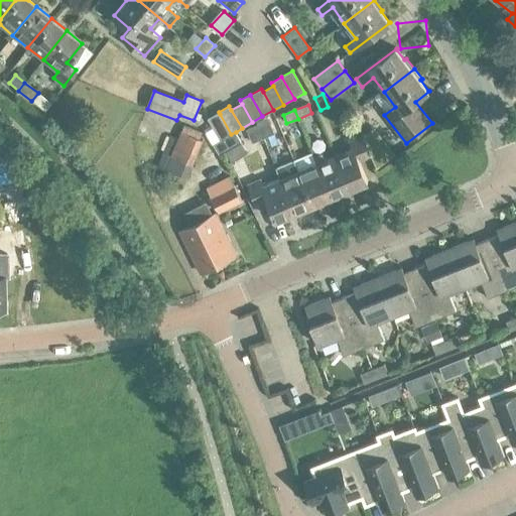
[(221,140),(231,134),(220,114),(209,120),(220,140),(221,140)]
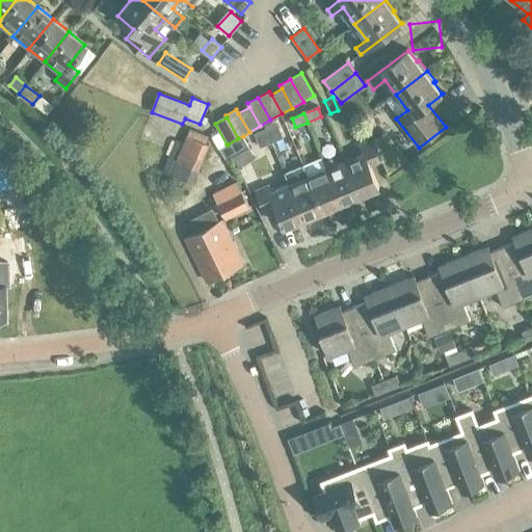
[(268,133),(272,142),(283,138),(280,129),(268,133)]
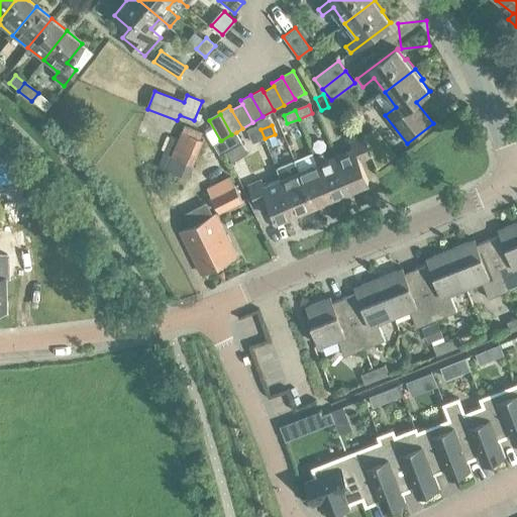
[(186,181),(205,135),(185,126),(165,173),(186,181)]
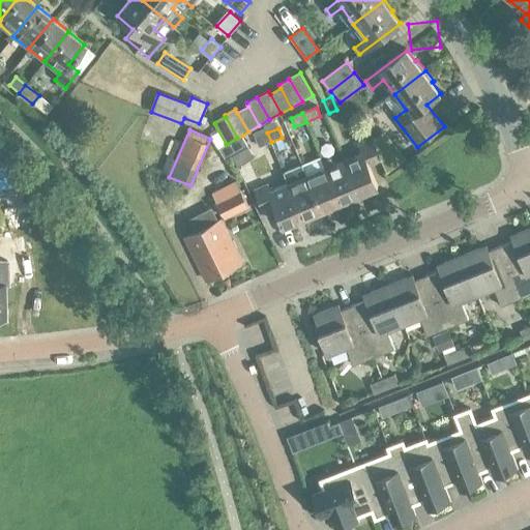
[(260,146),(271,142),(267,133),(256,137),(260,146)]
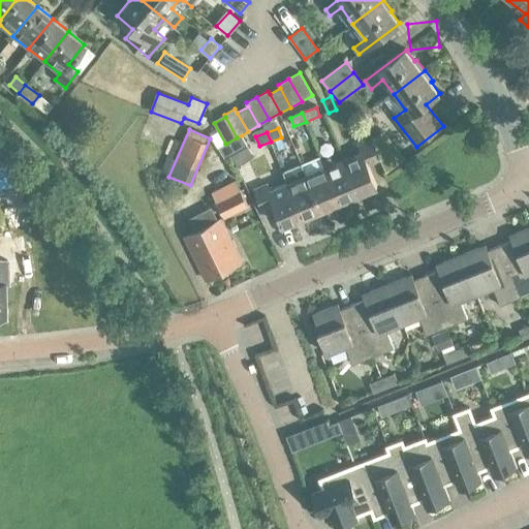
[(224,159),(247,146),(242,135),(237,137),(226,144),(225,144),(218,148),(224,159)]
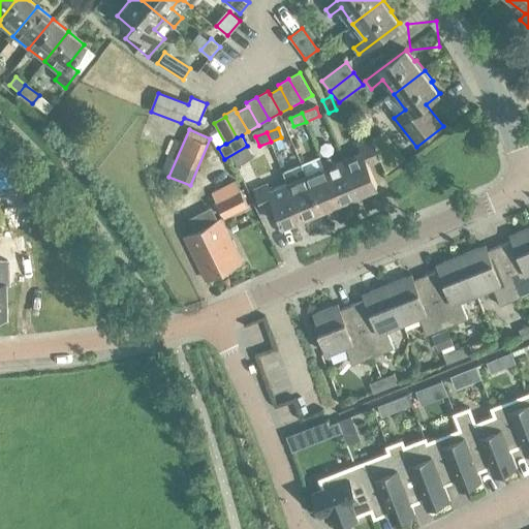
[(343,160),(358,195),(377,187),(368,164),(379,160),(371,141),(359,146),(362,153),(343,160)]
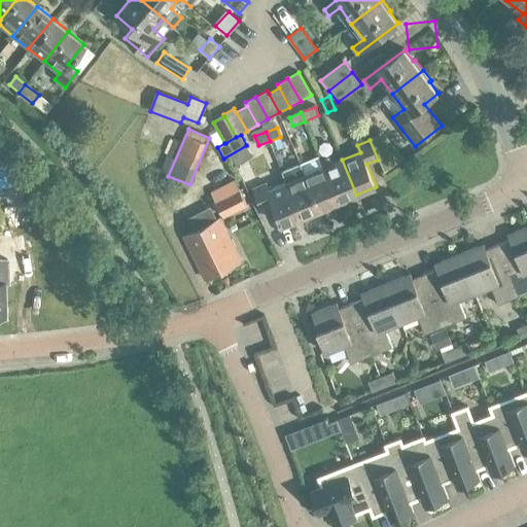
[(395,147),(379,160),(385,173),(403,159),(395,147)]
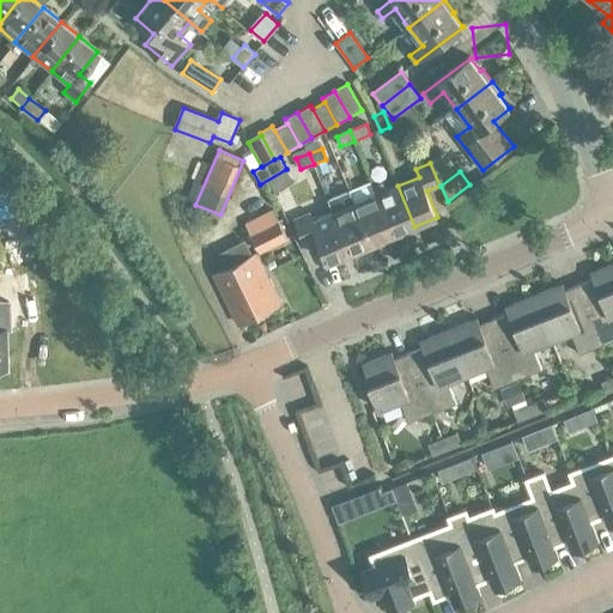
[(394,235),(414,226),(398,186),(386,190),(376,194),(394,235)]
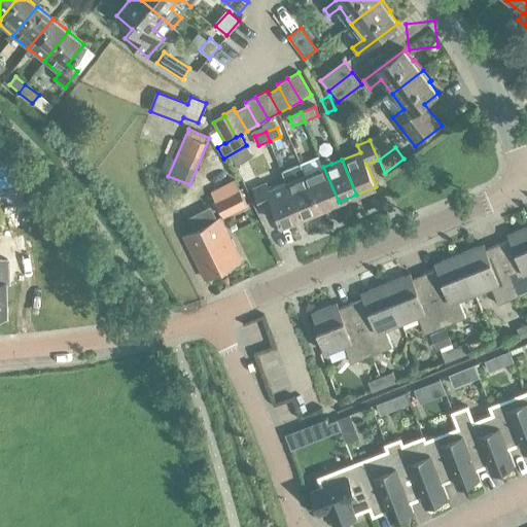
[(320,210),(339,202),(323,167),(305,175),(320,210)]
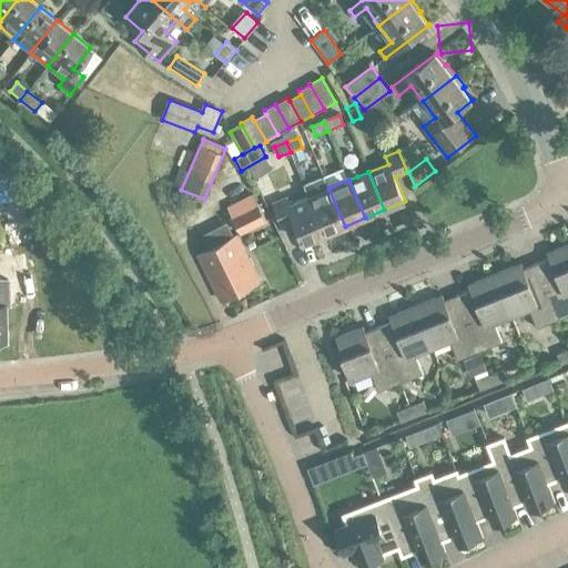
[(325,235),(345,226),(328,189),(310,196),(325,235)]
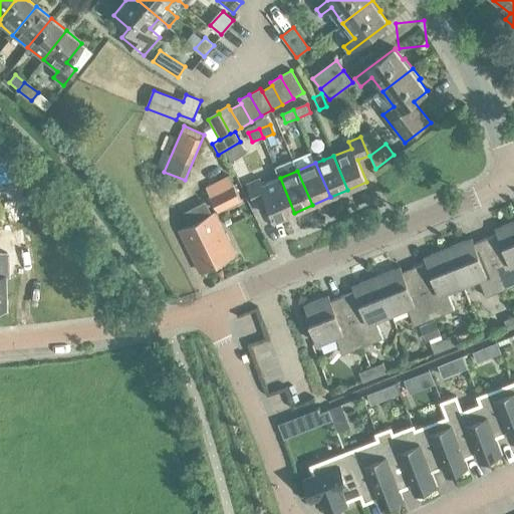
[(219,212),(241,201),(228,178),(207,189),(219,212)]
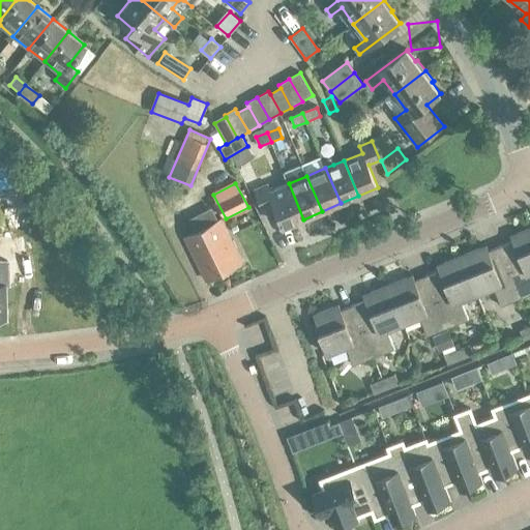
[(284,227),(303,219),(289,183),(270,192),(267,184),(255,189),(263,209),(274,204),(284,227)]
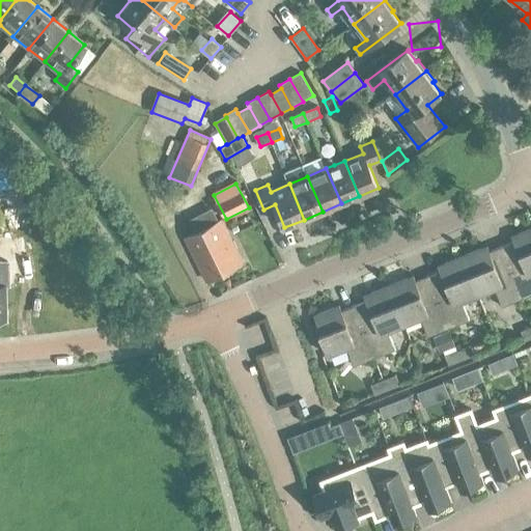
[(206,279),(242,261),(221,221),(187,239),(206,279)]
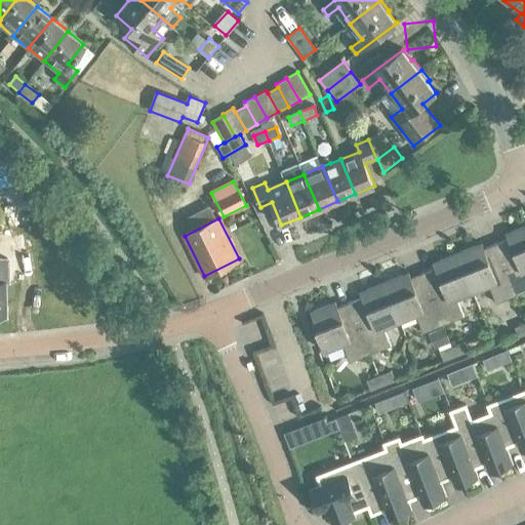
[(524,226),(506,235),(508,240),(496,244),(517,295),(524,292),(524,226)]
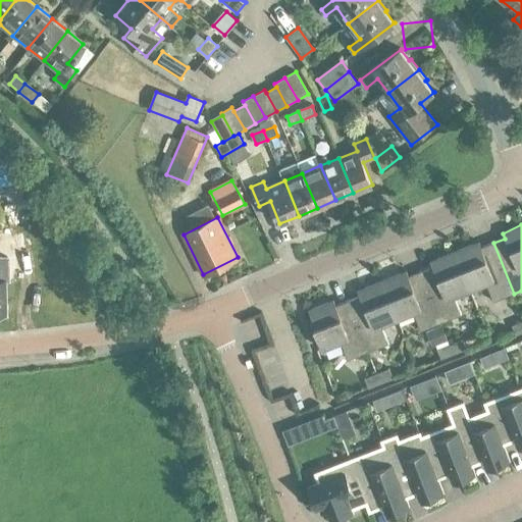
[(514,294),(493,243),(481,248),(479,243),(455,252),(470,291),(485,284),(492,303),(514,294)]
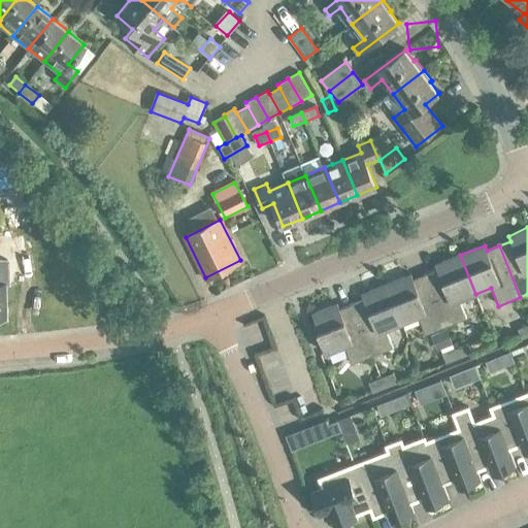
[(459,300),(475,294),(460,255),(435,265),(437,270),(425,275),(446,327),(467,319),(459,300)]
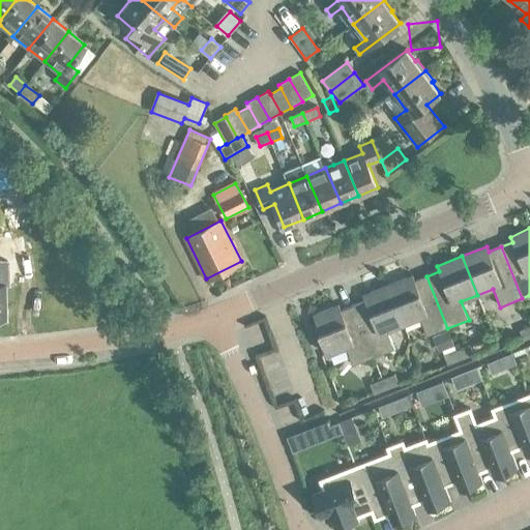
[(447,328),(427,276),(415,281),(413,275),(388,286),(404,325),(419,318),(427,336),(447,328)]
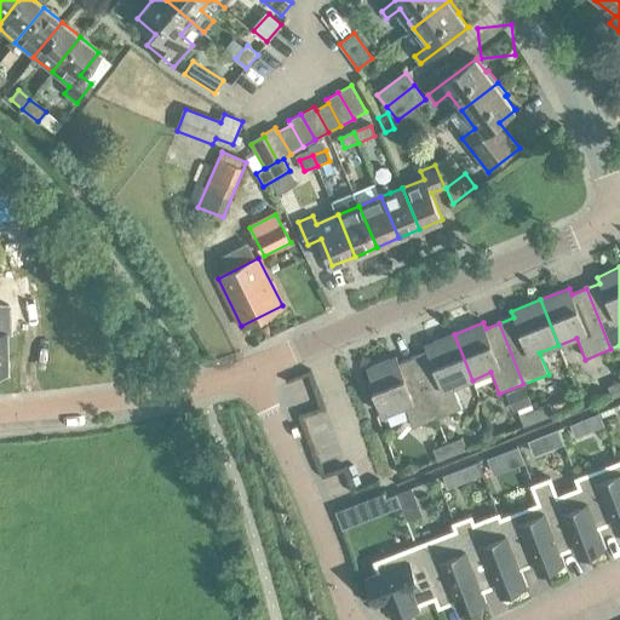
[(453,388),(472,380),(454,334),(425,346),(428,352),(413,359),(437,419),(461,409),(453,388)]
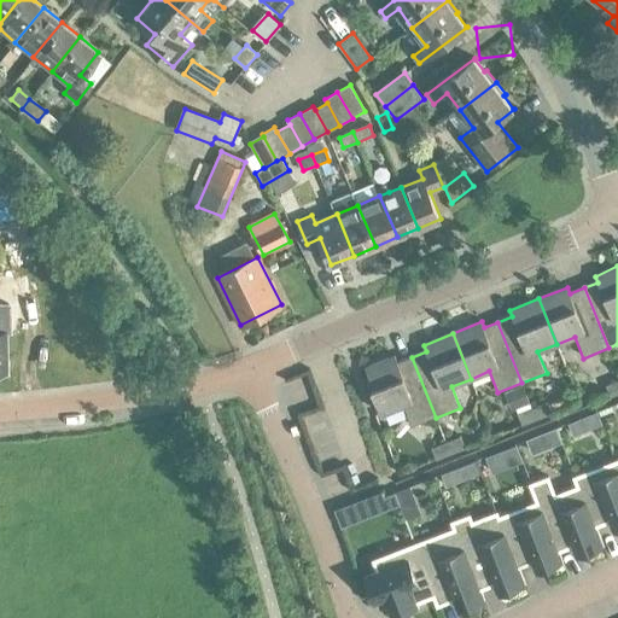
[(436,418),(412,357),(397,362),(395,356),(366,368),(373,389),(371,390),(380,414),(403,406),(412,427),(436,418)]
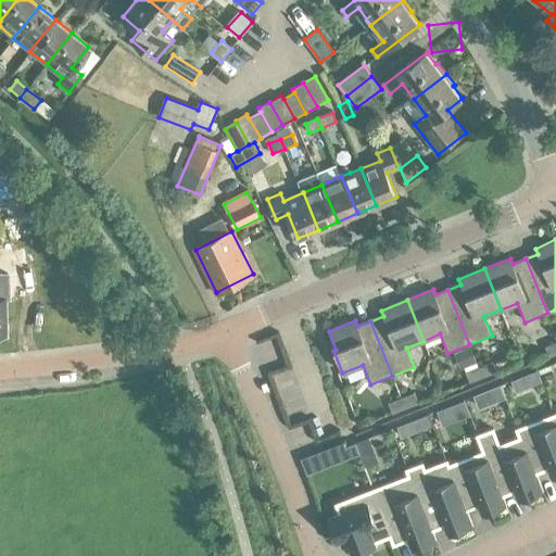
[(550,357),(555,354),(555,343),(546,348),(550,357)]
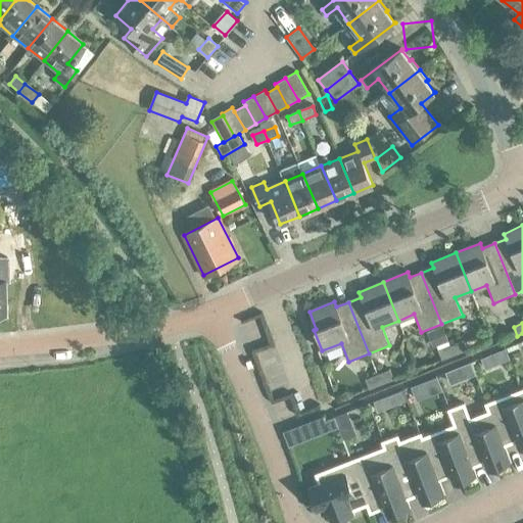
[(435,348),(448,343),(442,328),(429,334),(435,348)]
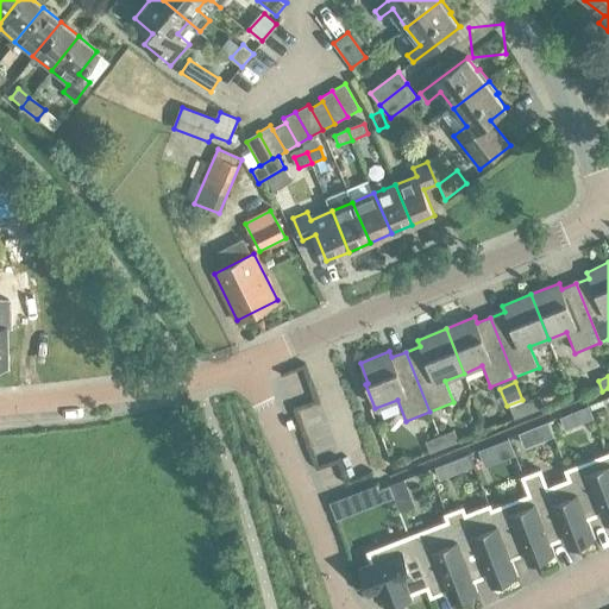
[(525,403),(529,414),(544,408),(539,397),(525,403)]
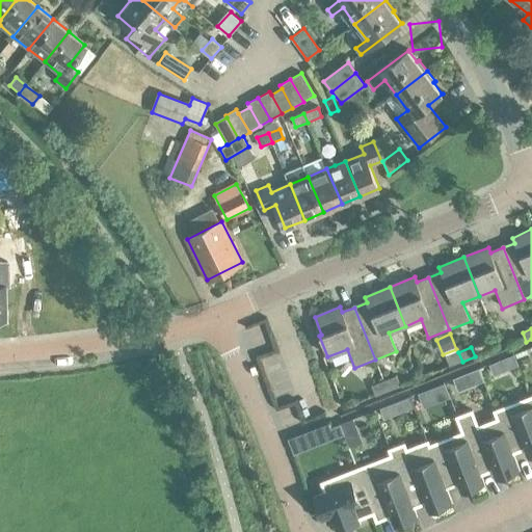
[(450,367),(462,362),(458,352),(446,356),(450,367)]
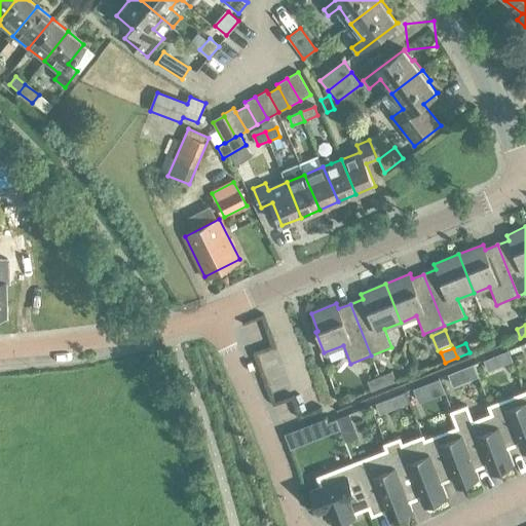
[(492,357),(483,361),(486,369),(496,365),(492,357)]
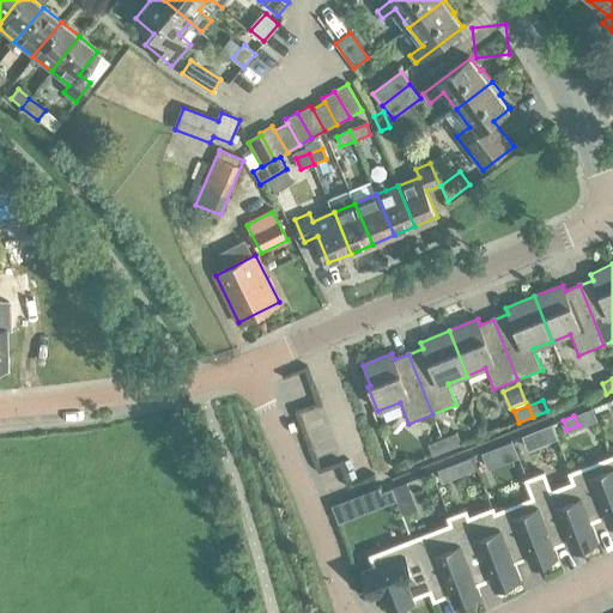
[(443,439),(448,450),(461,445),(457,434),(443,439)]
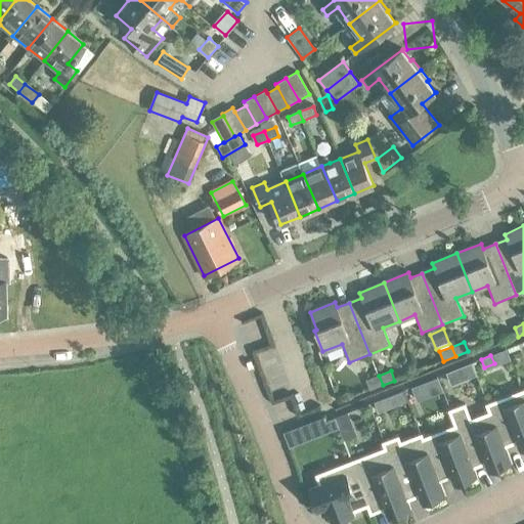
[(370,390),(383,385),(379,376),(366,381),(370,390)]
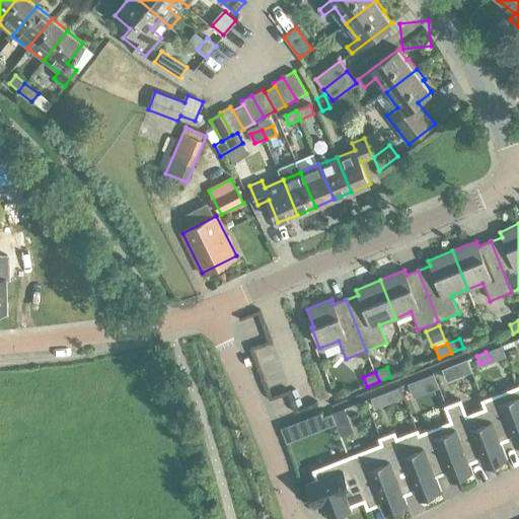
[(421,378),(409,383),(415,398),(427,393),(421,378)]
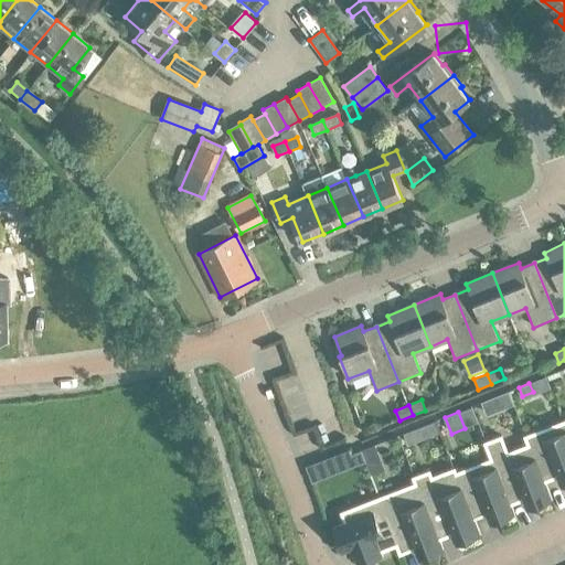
[(564,424),(563,420),(526,435),(530,444),(543,479),(556,475),(561,483),(564,481),(564,424)]
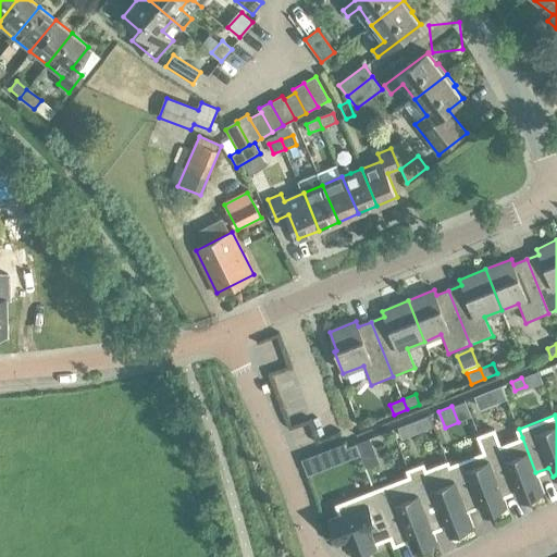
[(411,422),(398,426),(404,438),(416,433),(411,422)]
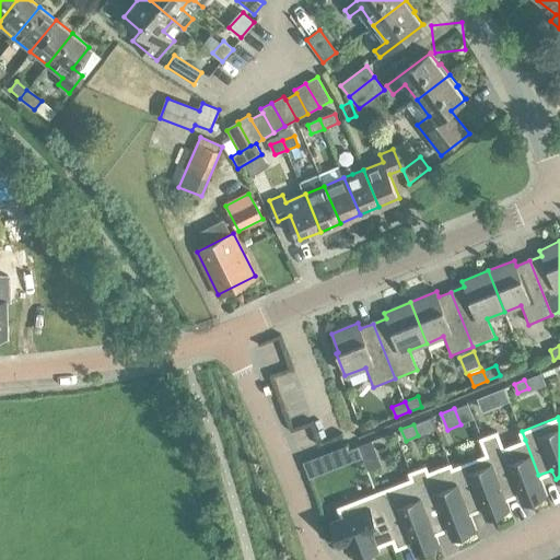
[(481,438),(488,453),(505,498),(518,492),(522,501),(528,499),(528,500),(543,493),(546,492),(538,475),(525,440),(503,447),(498,431),(481,438)]
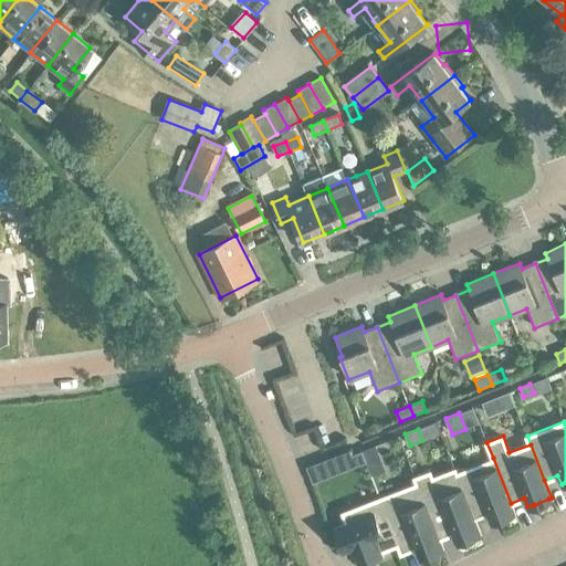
[(493,458),(457,472),(474,517),(486,512),(491,521),(496,519),(496,520),(512,513),(514,512),(511,503),(493,458)]
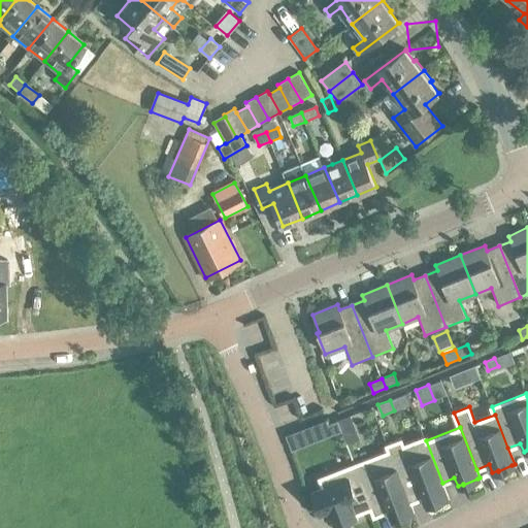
[(387,444),(390,451),(409,502),(422,497),(425,505),(430,503),(444,498),(443,497),(448,496),(442,483),(426,440),(424,437),(404,444),(402,439),(387,444)]
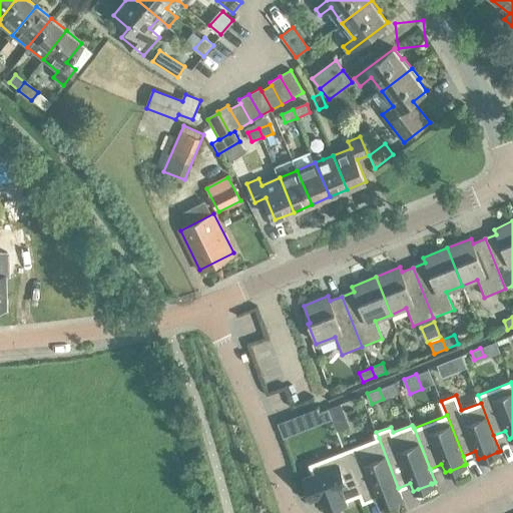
[(379,438),(344,451),(361,494),(364,501),(376,497),(379,504),(385,502),(385,503),(399,497),(401,495),(398,488),(379,438)]
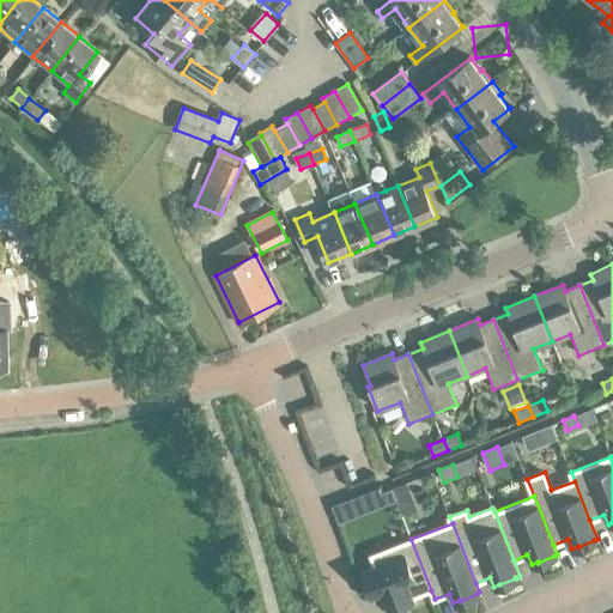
[(411,539),(369,556),(371,565),(363,568),(365,575),(364,576),(370,592),(371,592),(374,598),(383,594),(388,607),(388,611),(416,600),(414,596),(431,590),(411,539)]
